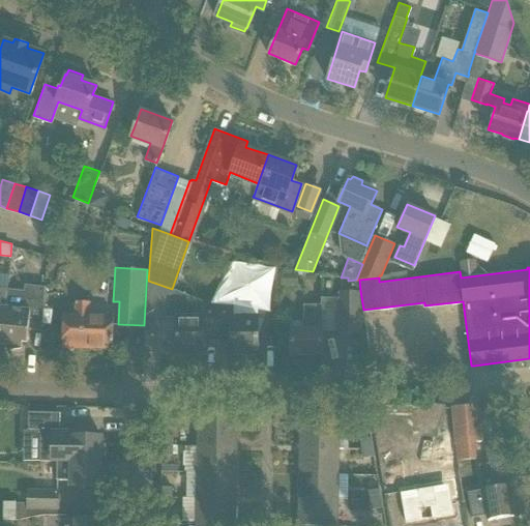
[(360,330),(359,280),(356,280),(348,281),(348,290),(339,290),(339,330),(360,330)]
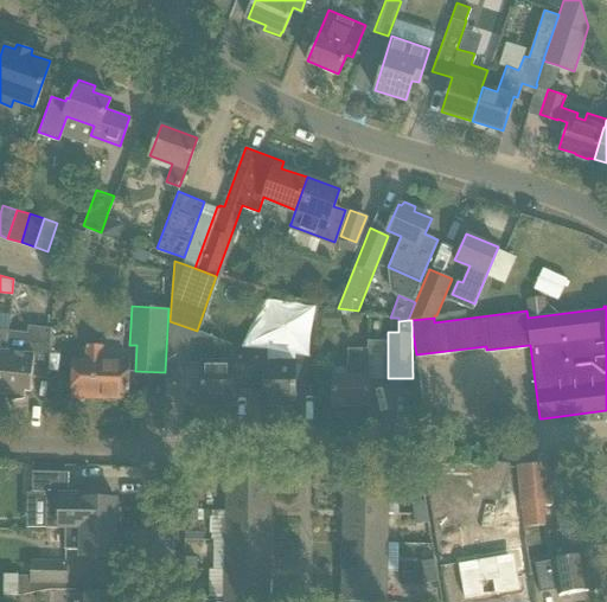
[(33,375),(46,376),(50,341),(51,326),(27,324),(27,331),(8,328),(2,391),(7,391),(8,398),(24,396),(25,389),(31,389),(31,384),(32,384),(33,375)]
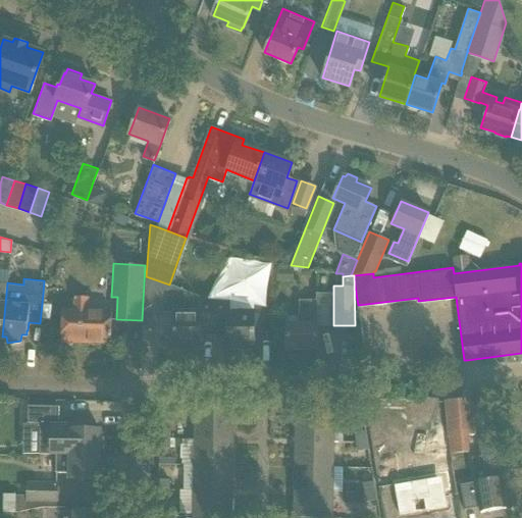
[(111,343),(111,321),(112,310),(89,309),(89,296),(74,296),(73,309),(62,308),(61,341),(111,343)]
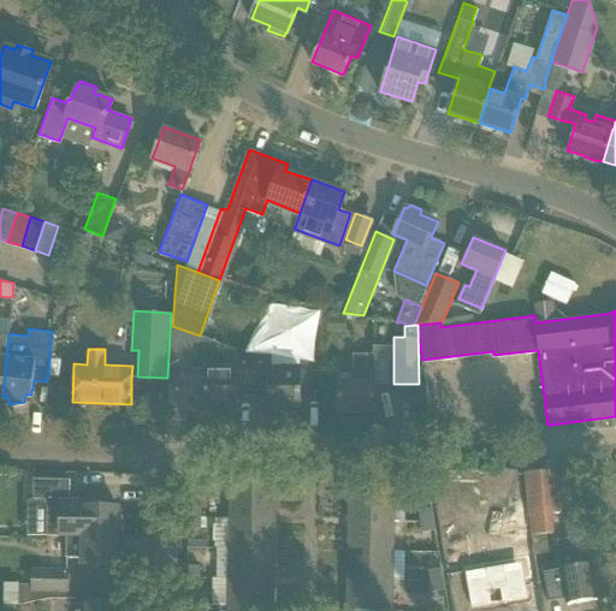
[(236,391),(253,391),(253,350),(235,350),(235,366),(205,366),(205,410),(236,410),(236,391)]
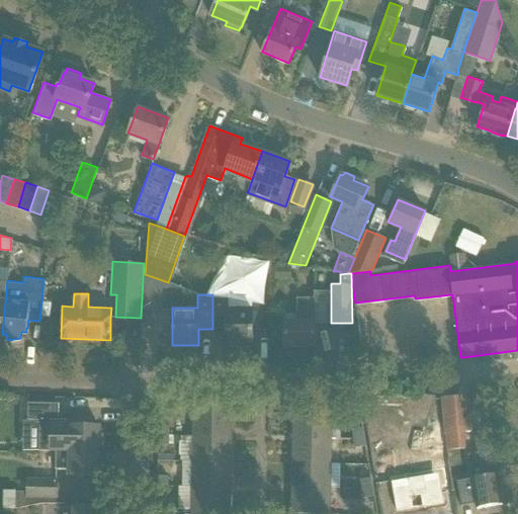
[(212,294),(212,329),(226,329),(226,344),(252,344),(252,308),(252,294),(227,294),(212,294)]
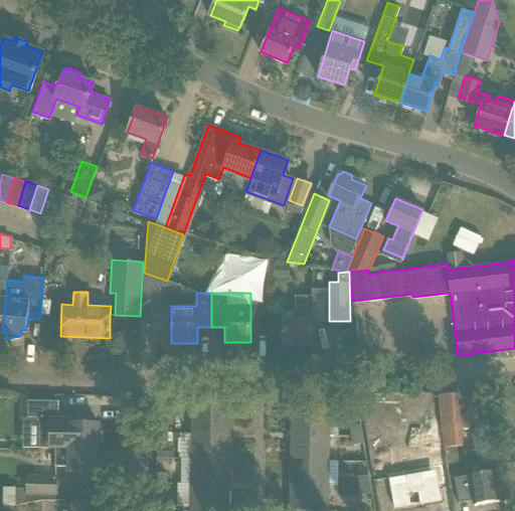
[(283,318),(283,343),(313,343),(313,319),(312,319),(312,294),(295,294),(295,310),(295,318),(283,318)]
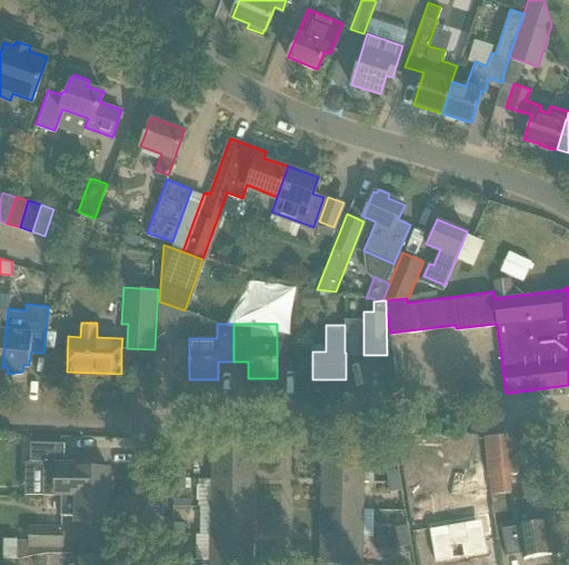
[(513,433),(485,435),(487,475),(516,473),(513,433)]
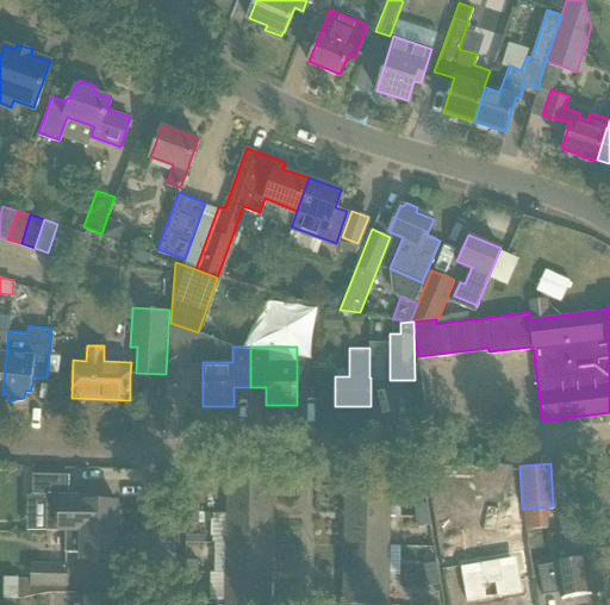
[(117,510),(117,500),(83,500),(83,494),(68,494),(68,473),(32,472),(31,493),(47,494),(45,528),(67,529),(116,529),(117,522),(120,522),(120,510),(117,510)]
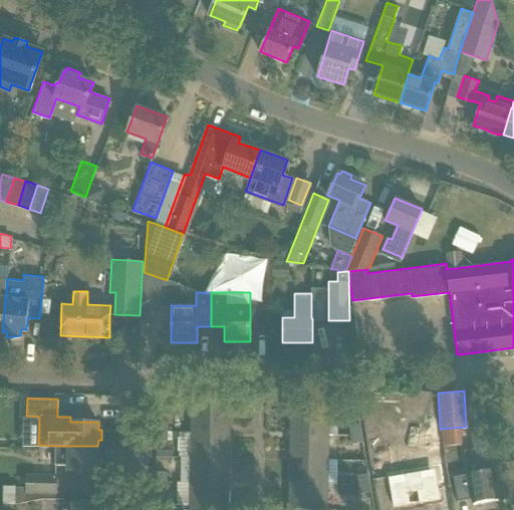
[(230,405),(192,404),(191,430),(229,430),(230,405)]
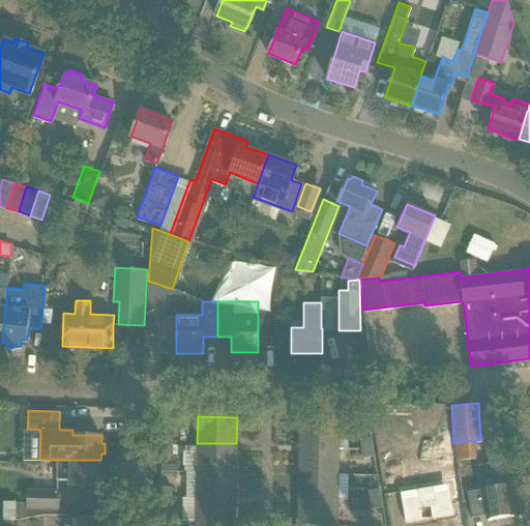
[(340,420),(299,419),(299,445),(339,446),(340,420)]
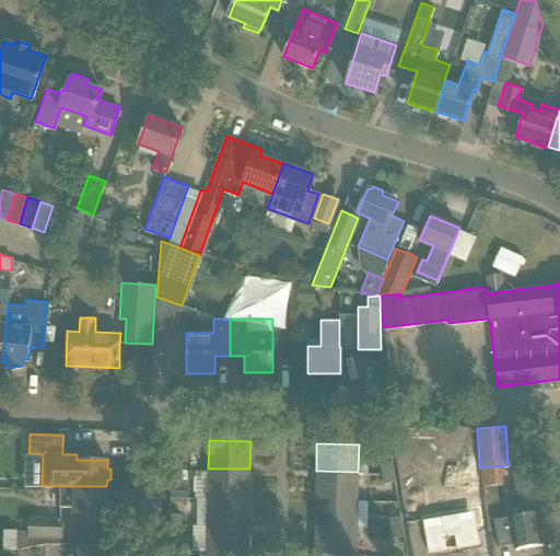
[(182,459),(171,458),(171,468),(182,468),(182,459)]
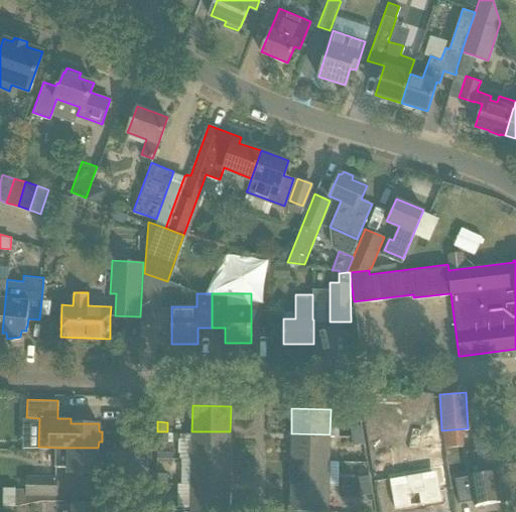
[(351,425),(352,434),(363,432),(361,423),(351,425)]
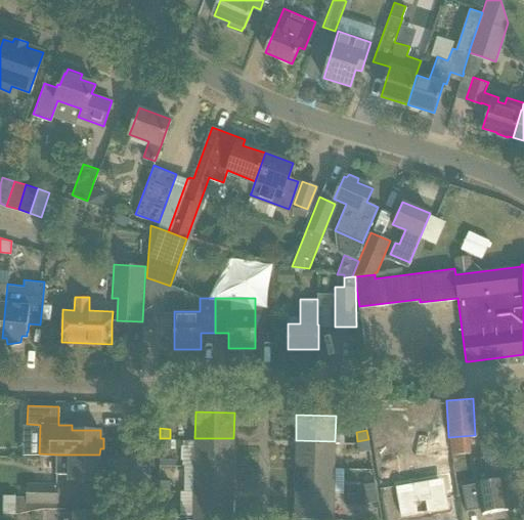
[(477,482),(462,484),(466,510),(481,508),(482,513),(508,509),(503,478),(499,456),(496,437),(480,439),(484,463),(474,465),(477,482)]
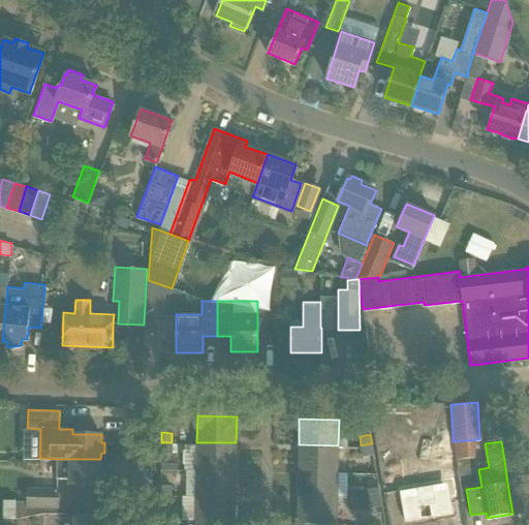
[(172,452),(172,442),(161,442),(161,452),(172,452)]
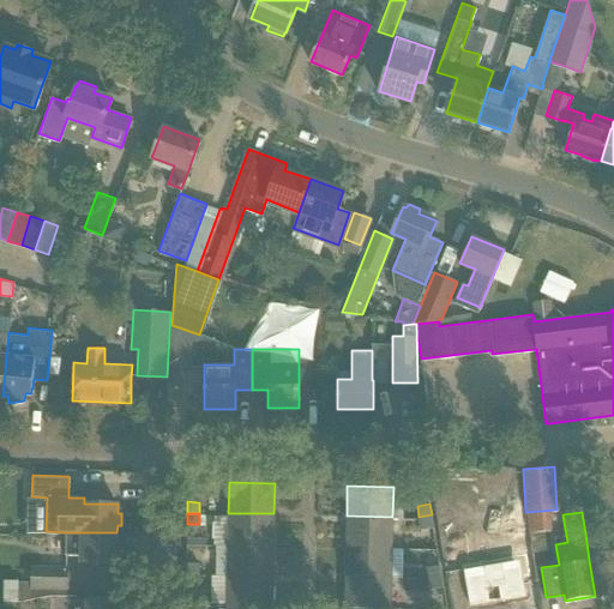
[(274,544),(274,513),(228,513),(228,543),(274,544)]
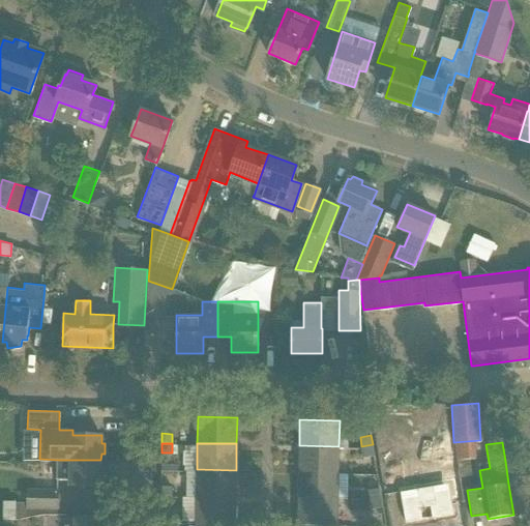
[(374,455),(373,444),(361,446),(363,456),(374,455)]
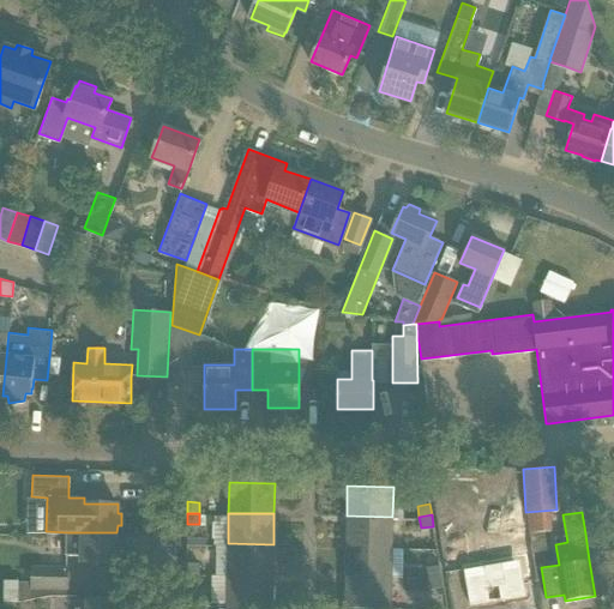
[(392,547),(392,517),(347,516),(345,546),(392,547)]
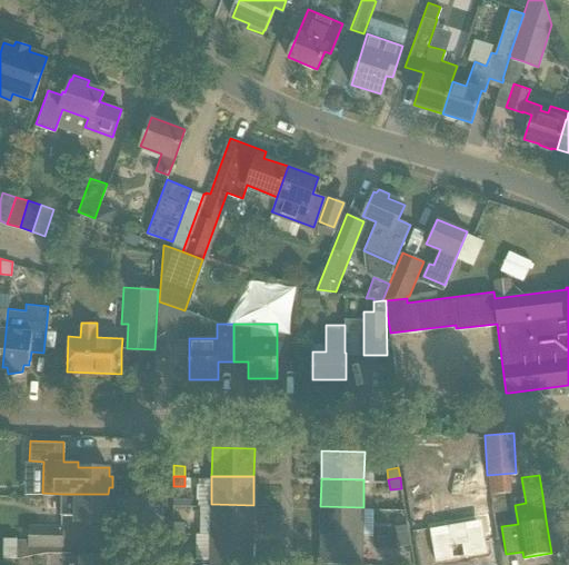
[(108,521),(108,494),(62,494),(62,514),(76,514),(76,519),(108,521)]
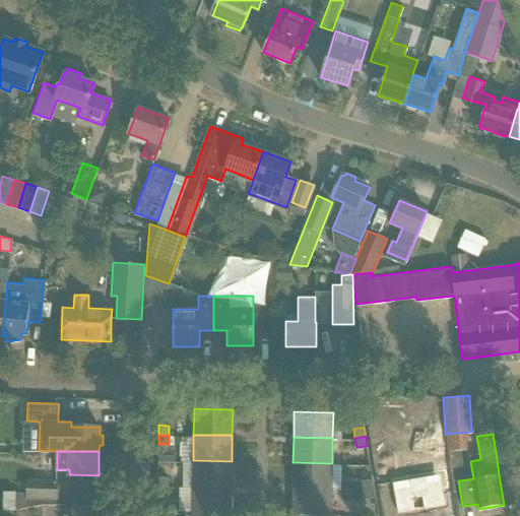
[(231,487),(232,461),(193,460),(192,486),(231,487)]
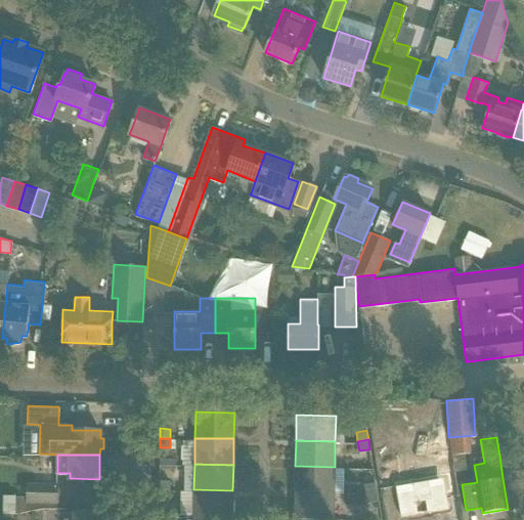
[(334,492),(335,467),(295,466),(295,492),(334,492)]
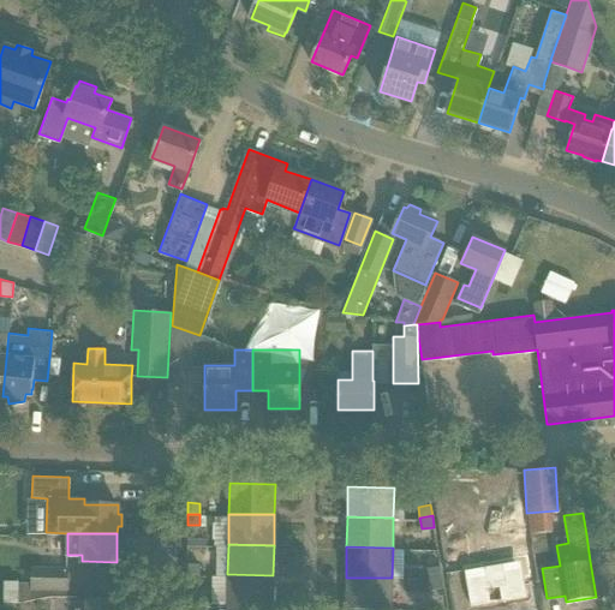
[(526,552),(463,563),(470,603),(526,593),(523,575),(530,573),(526,552)]
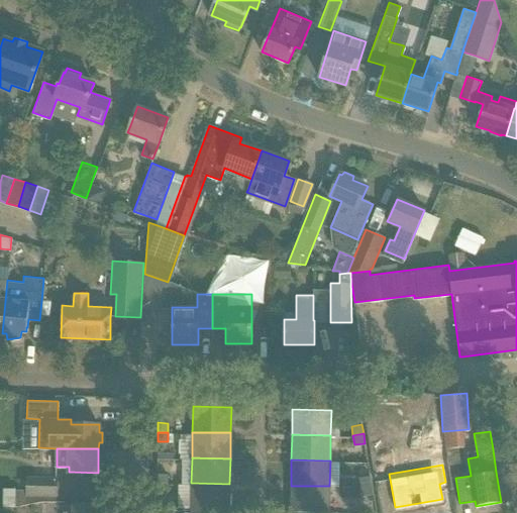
[(167,474),(157,473),(157,483),(167,483),(167,474)]
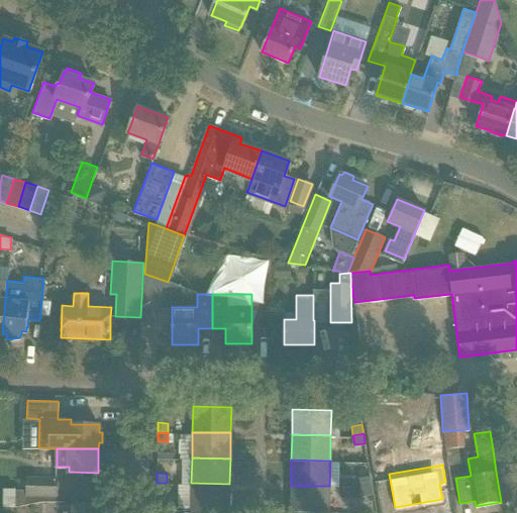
[(58,476),(26,475),(26,489),(15,488),(15,505),(44,499),(57,499),(58,476)]
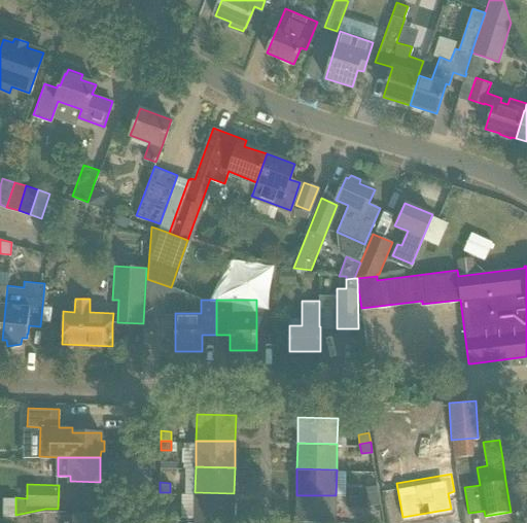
[(378,485),(366,486),(367,495),(379,493),(378,485)]
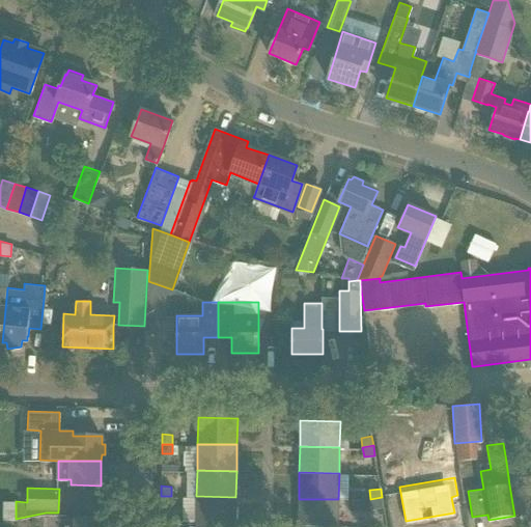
[(171,505),(171,496),(161,496),(161,505),(171,505)]
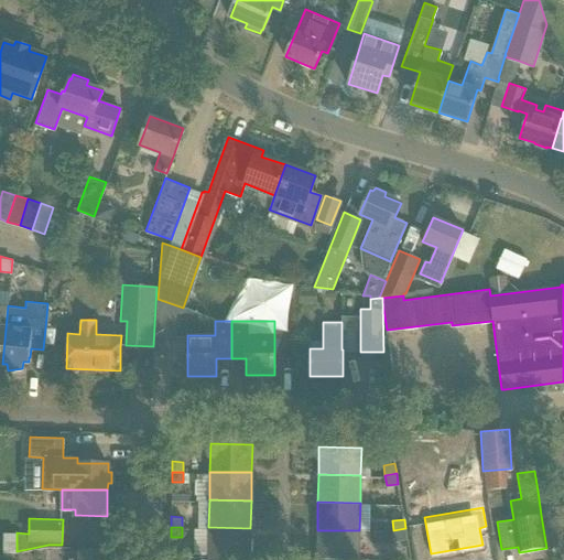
[(250,556),(250,528),(208,527),(208,555),(250,556)]
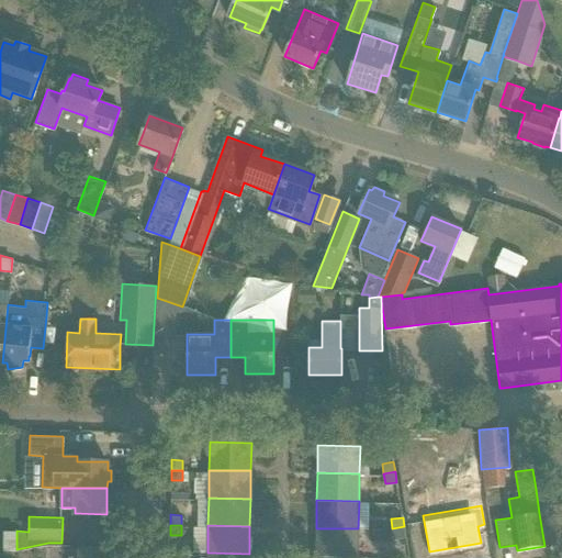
[(405,536),(404,526),(392,528),(394,538),(405,536)]
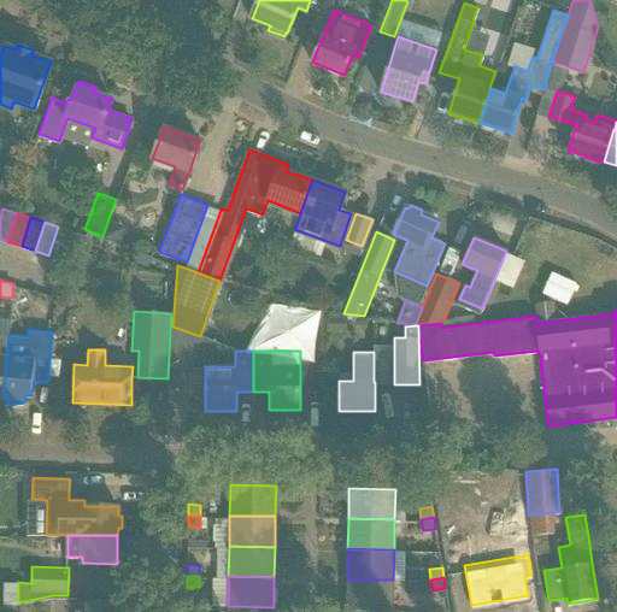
[(393,611),(393,580),(347,580),(346,610),(393,611)]
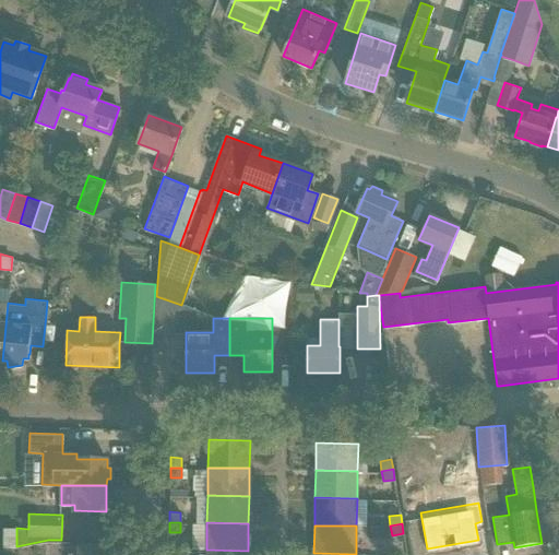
[(105,554),(106,546),(83,546),(80,545),(80,546),(70,546),(69,554),(105,554)]
